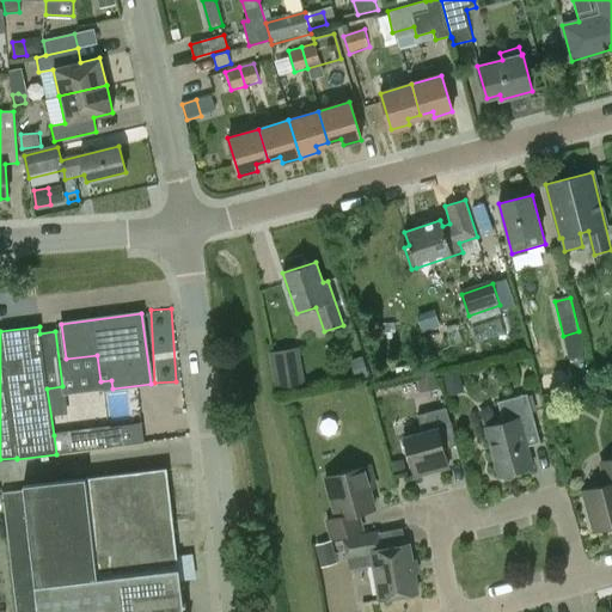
[(299,349),(273,353),(280,391),(305,387),(299,349)]
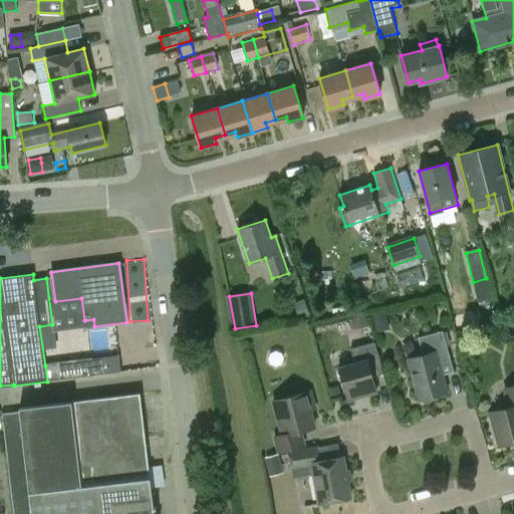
[(298,318),(309,315),(303,299),(293,303),(298,318)]
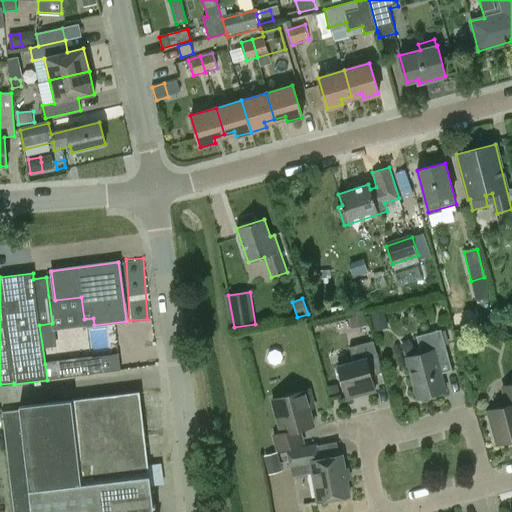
[(374,331),(388,328),(383,310),(370,314),(374,331)]
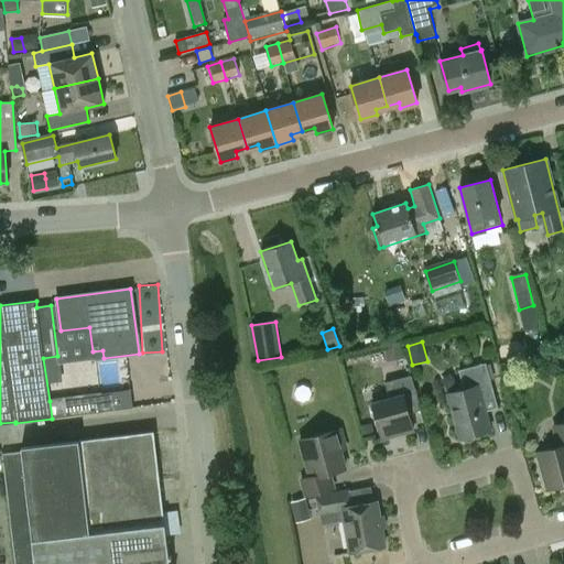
[(401,344),(383,347),(388,364),(404,359),(401,344)]
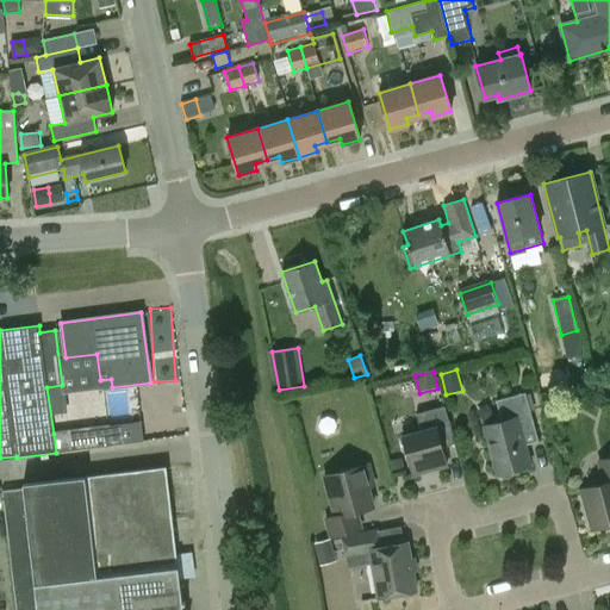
[(497,400),(503,422),(484,427),(497,474),(530,465),(522,436),(535,433),(524,393),(497,400)]
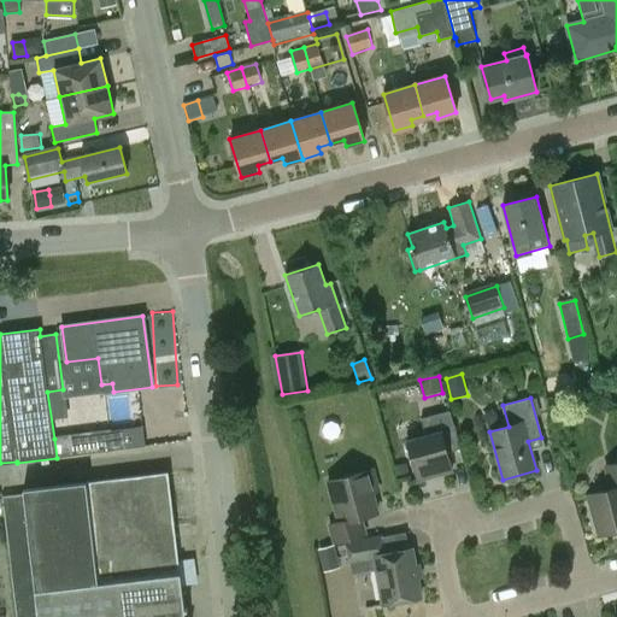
[(418,481),(452,471),(447,452),(459,448),(450,411),(421,419),(424,433),(406,438),(418,481)]
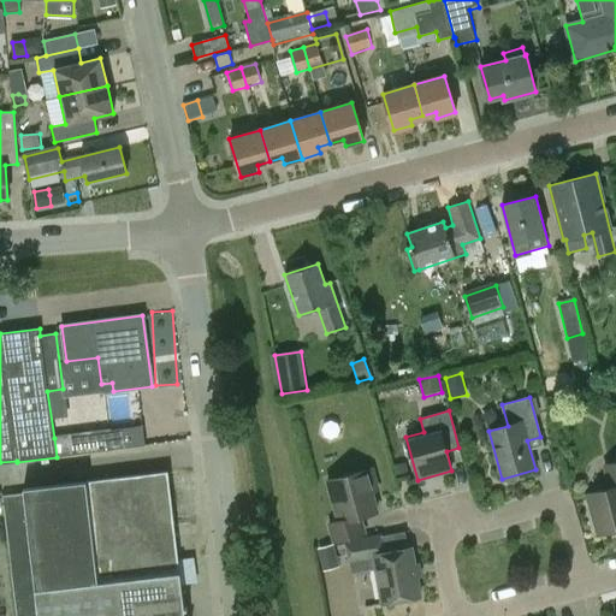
[(113,450),(111,431),(54,438),(57,457),(113,450)]
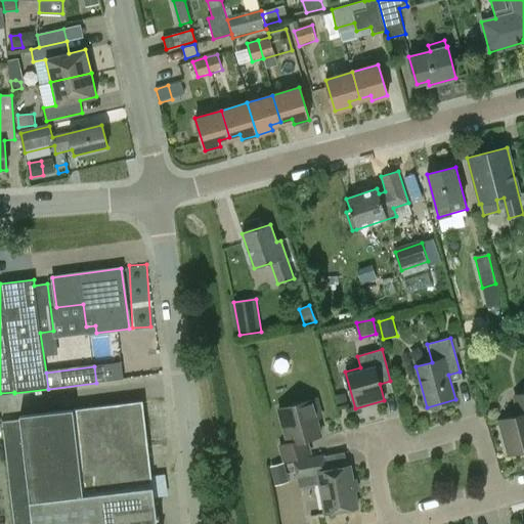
[(509,454),(523,450),(523,393),(517,395),(523,415),(499,421),(509,454)]
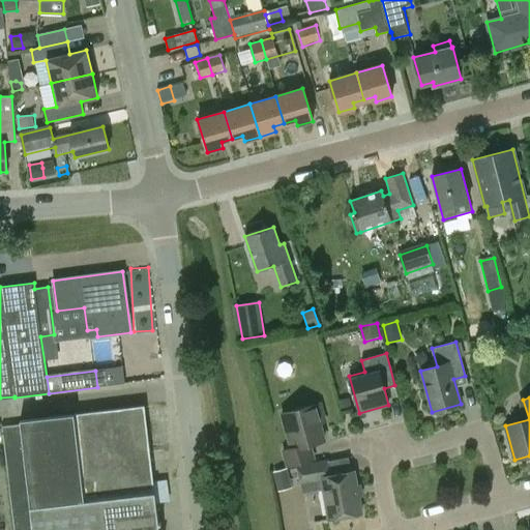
[(287,467),(314,459),(310,445),(324,441),(319,423),(324,422),(318,404),(282,414),(292,448),(283,450),(287,467)]
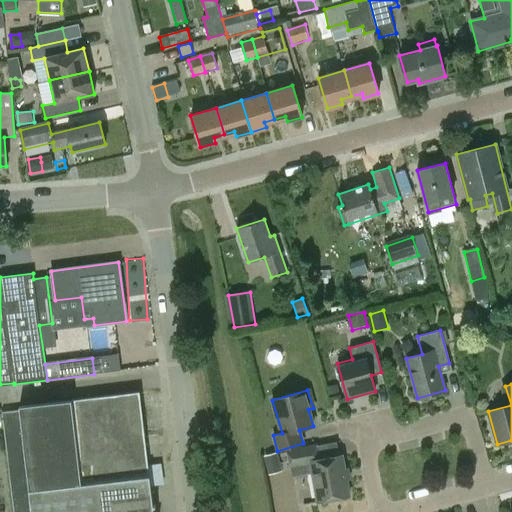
[(153,511),(149,476),(139,392),(70,401),(19,407),(20,410),(1,412),(13,511),(153,511)]
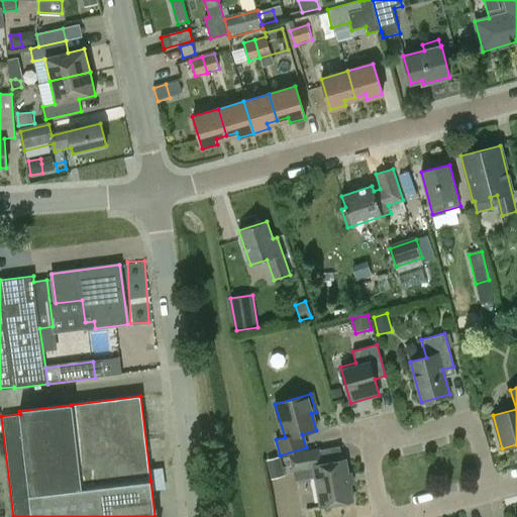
[(321,464),(319,450),(291,455),(294,472),(314,468),(320,507),(352,501),(349,485),(345,460),(321,464)]
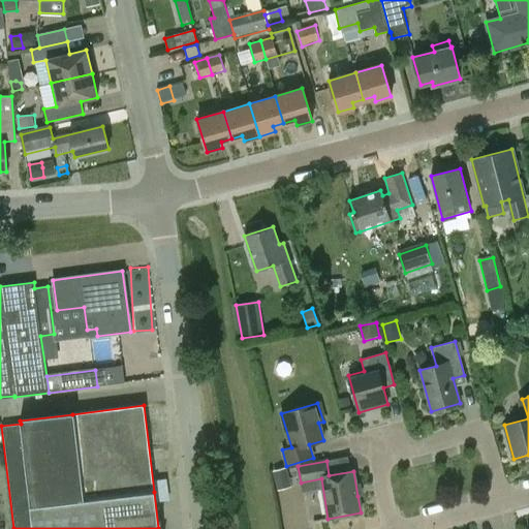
[(272,470),(276,487),(290,484),(286,467),(272,470)]
